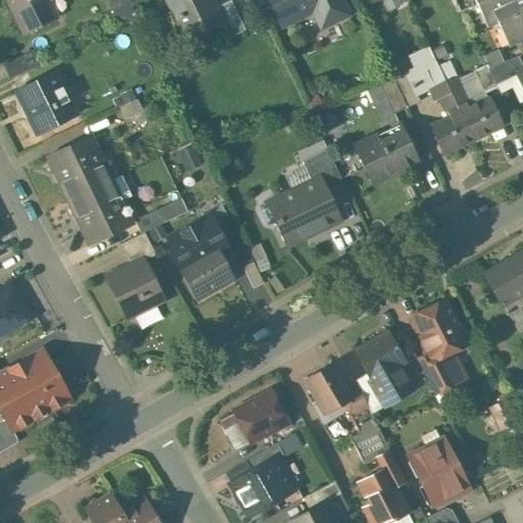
[(5,0),(24,34),(47,22),(38,3),(44,0),(5,0)]
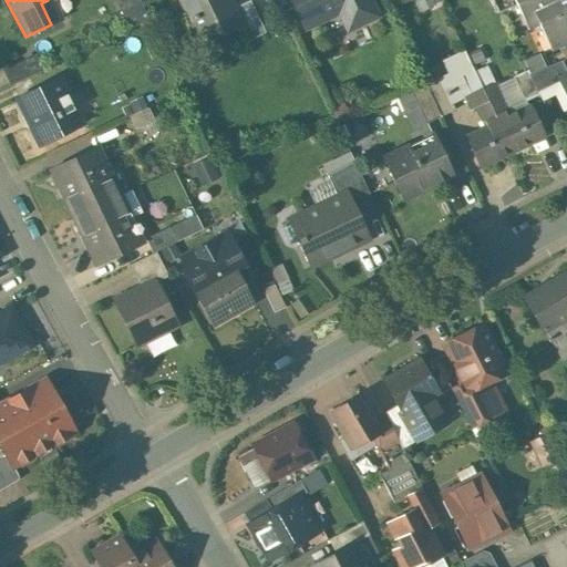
[(179,0),(189,22),(198,18),(205,32),(236,18),(239,23),(240,23),(233,8),(228,0),(179,0)]
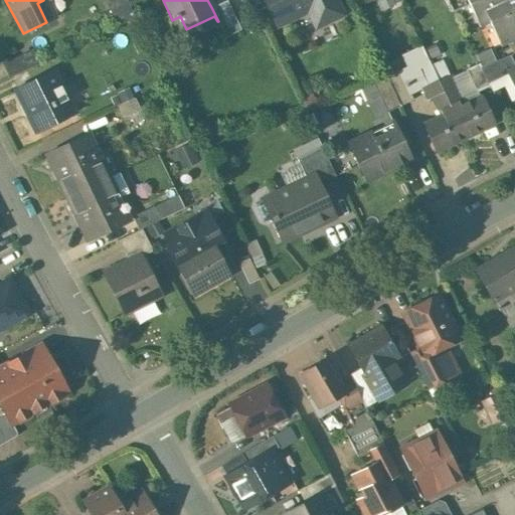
[(239,29),(225,0),(211,7),(218,21),(217,21),(224,36),(239,29)]
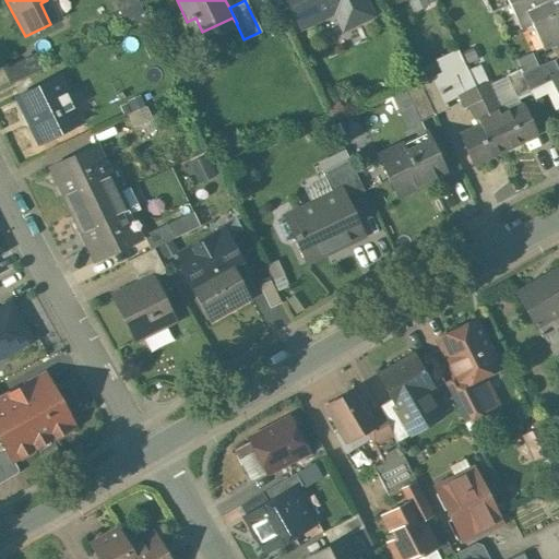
[(287,0),(300,27),(334,12),(342,28),(371,15),(364,0),(287,0)]
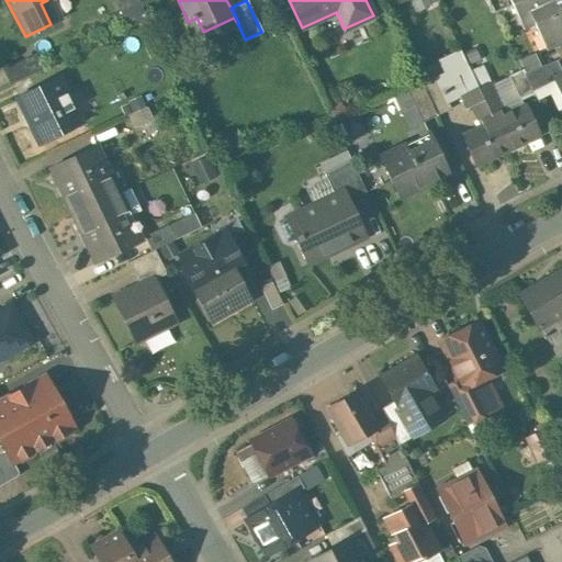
[(561,0),(508,0),(510,4),(516,2),(527,26),(532,24),(544,49),(553,46),(561,41),(561,0)]
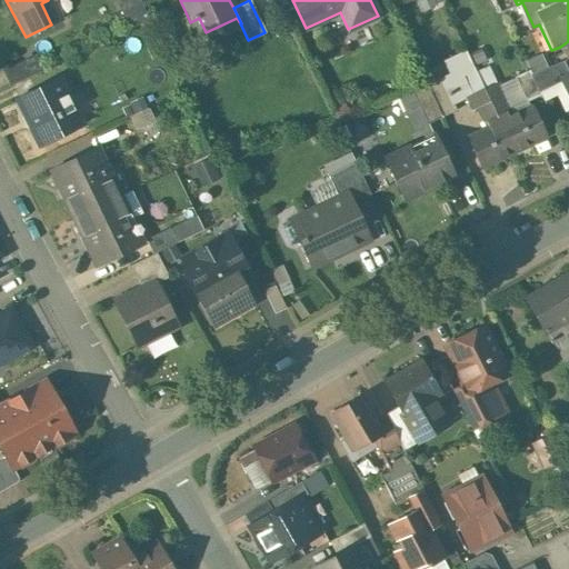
[(36,55),(2,71),(9,86),(42,70),(36,55)]
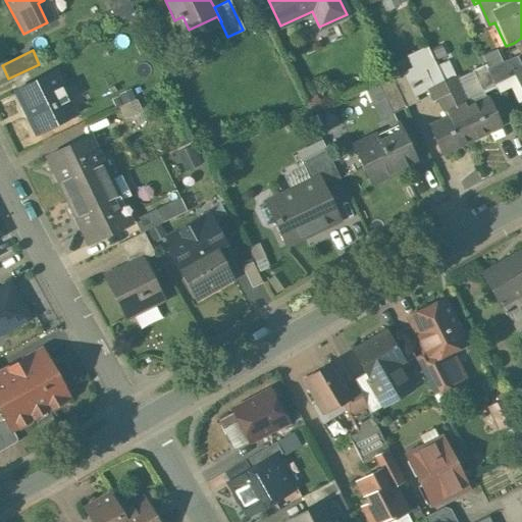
[(521,66),(516,55),(487,68),(494,84),(515,74),(514,73),(521,69),(521,66)]
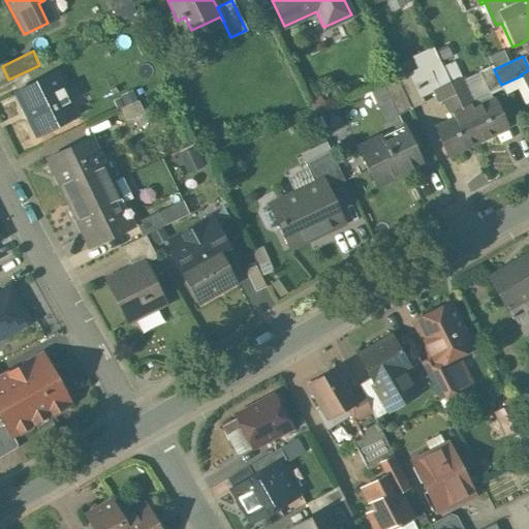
[(491,65),(477,71),(489,95),(502,89),(494,69),(491,65)]
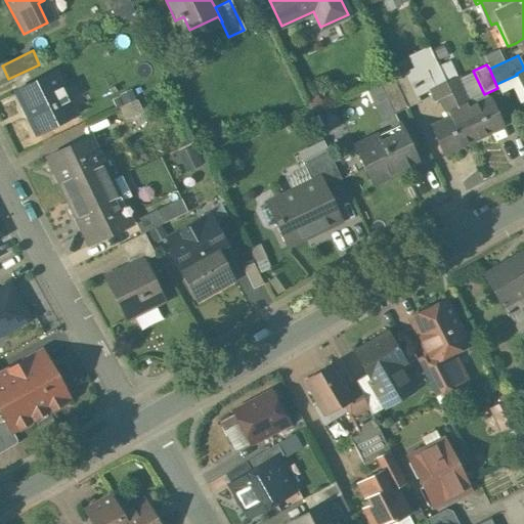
[(420,101),(405,71),(393,77),(407,107),(420,101)]
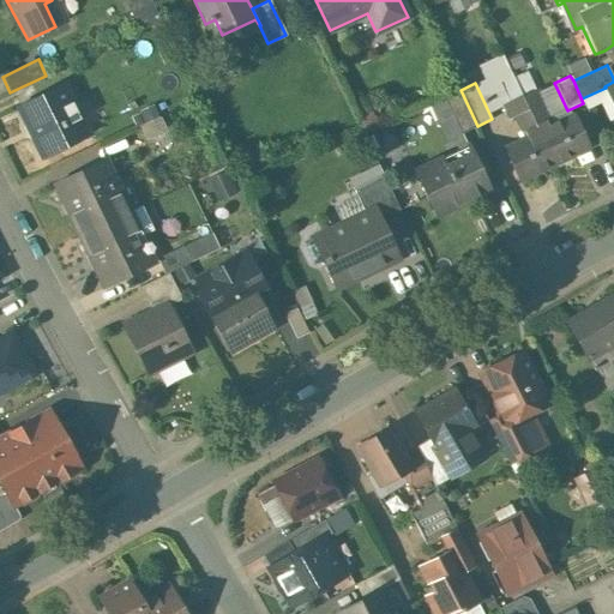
[(62,84),(19,106),(35,137),(32,138),(43,157),(88,134),(62,84)]
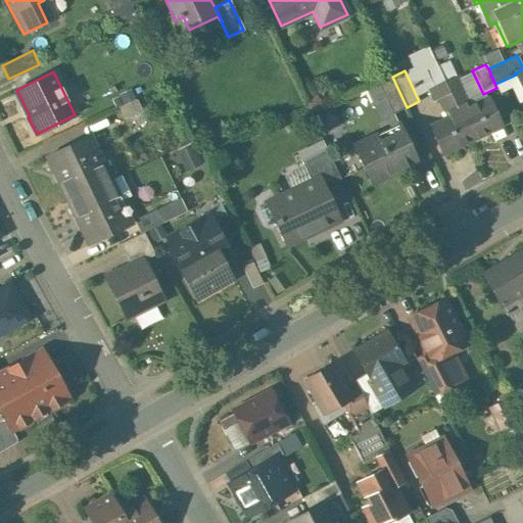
[(392,77),(378,84),(392,113),(407,107),(392,77)]
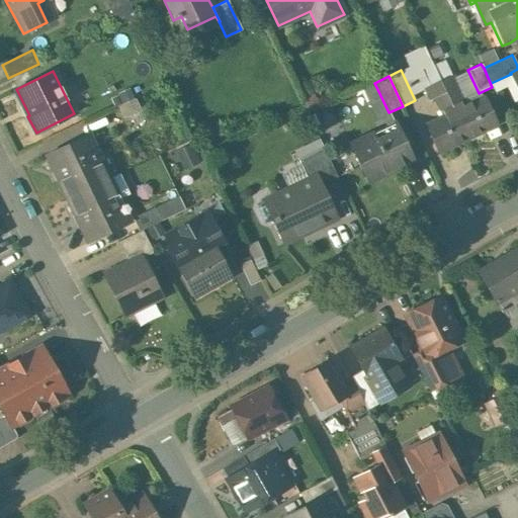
[(466,105),(452,76),(440,81),(454,111),(466,105)]
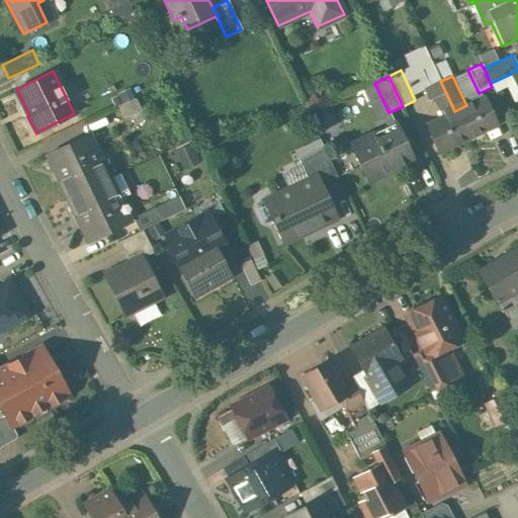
[(454,111),(440,81),(428,87),(443,116),(454,111)]
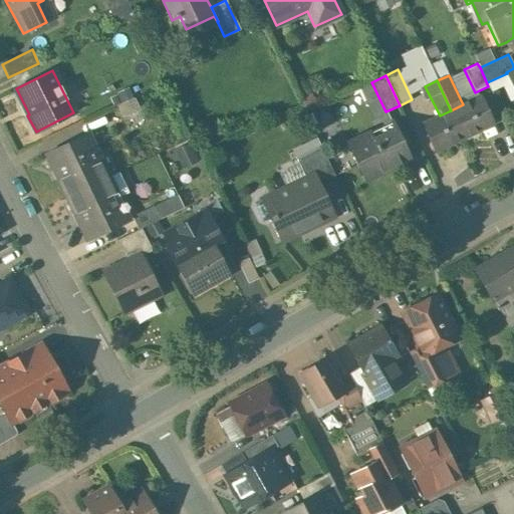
[(463,104),(451,110),(464,139),(493,124),(481,97),(463,104)]
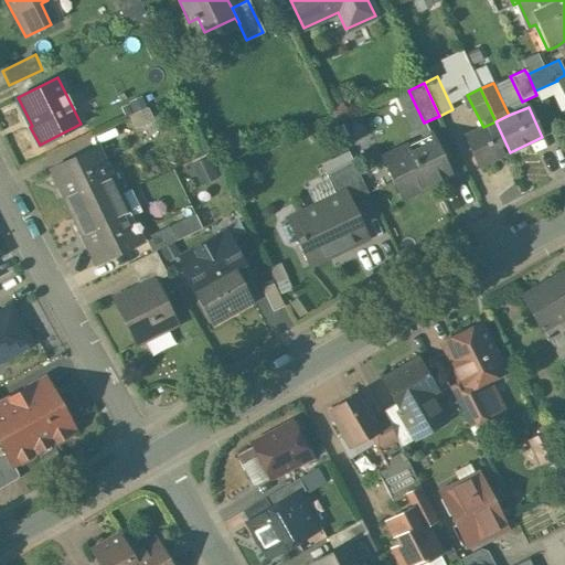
[(483,127),(464,136),(478,167),(510,152),(496,121),(483,127)]
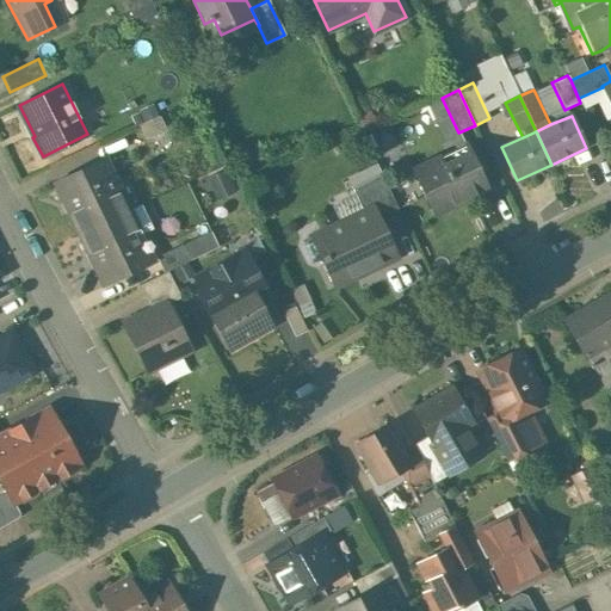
[(467,146),(413,171),(433,214),(482,190),(476,177),(480,176),(467,146)]
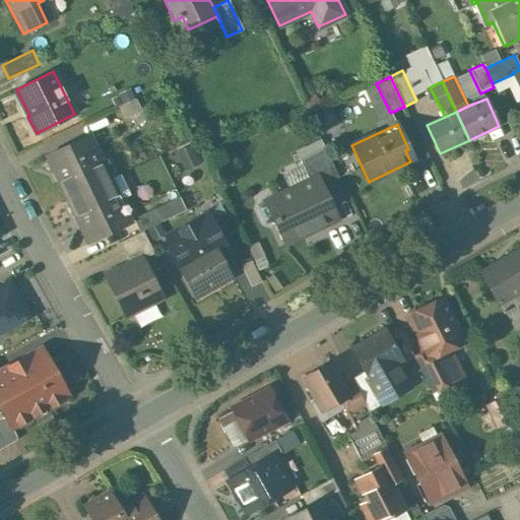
[(86,135),(47,154),(47,155),(48,154),(60,180),(59,181),(68,198),(109,180),(86,135)]
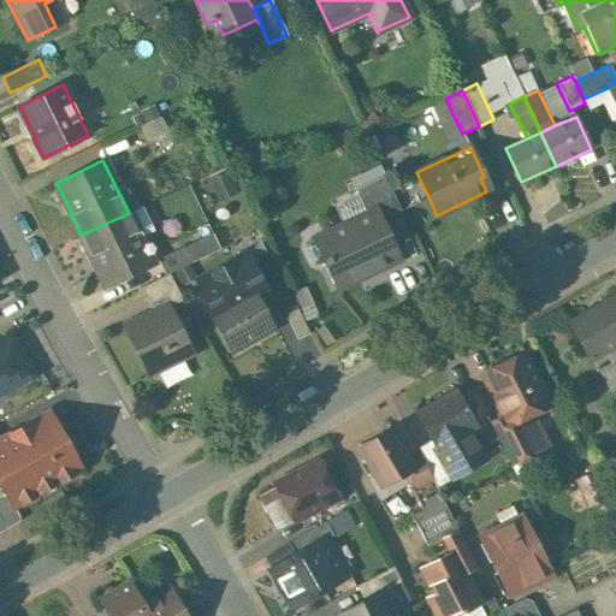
[(384,176),(355,190),(366,213),(374,209),(380,220),(401,211),(384,176)]
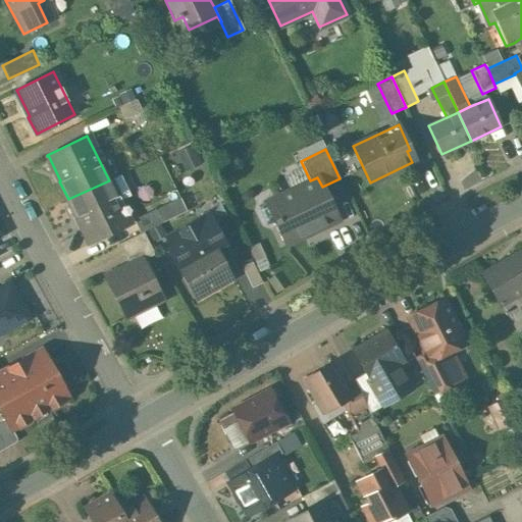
[(310,180),(266,202),(275,221),(285,244),(337,219),(322,187),(317,177),(310,180)]
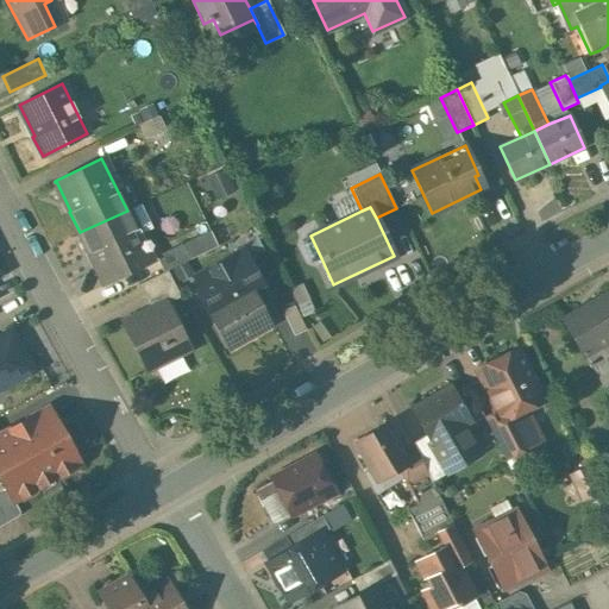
[(127,211),(80,232),(89,253),(90,253),(104,283),(104,284),(151,262),(127,211)]
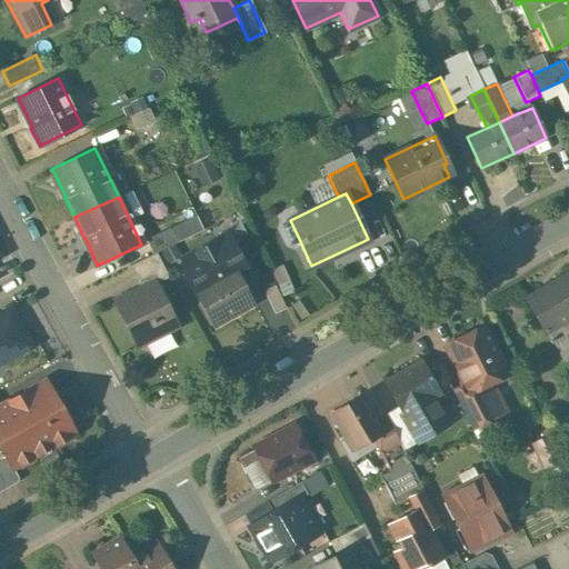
[(290,220),(285,222),(282,228),(289,242),(293,243),(300,241),(290,220)]
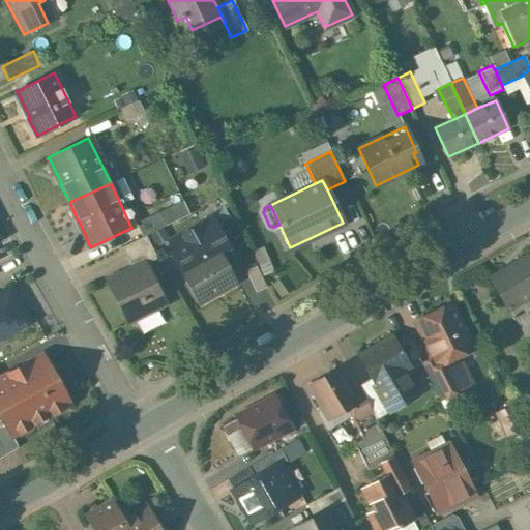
[(158,212),(136,223),(142,236),(145,235),(165,226),(158,212)]
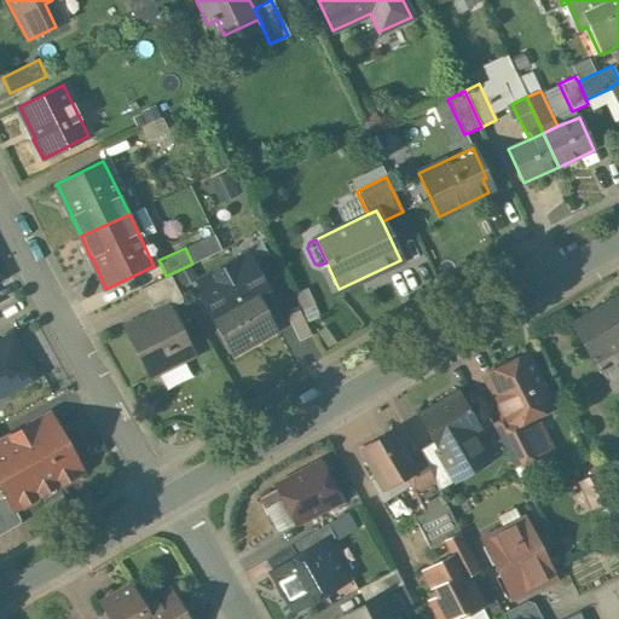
[(253,267),(244,267),(239,259),(197,283),(203,293),(209,304),(206,306),(210,316),(209,316),(231,353),(253,341),(275,328),(254,291),(264,287),(253,267)]
